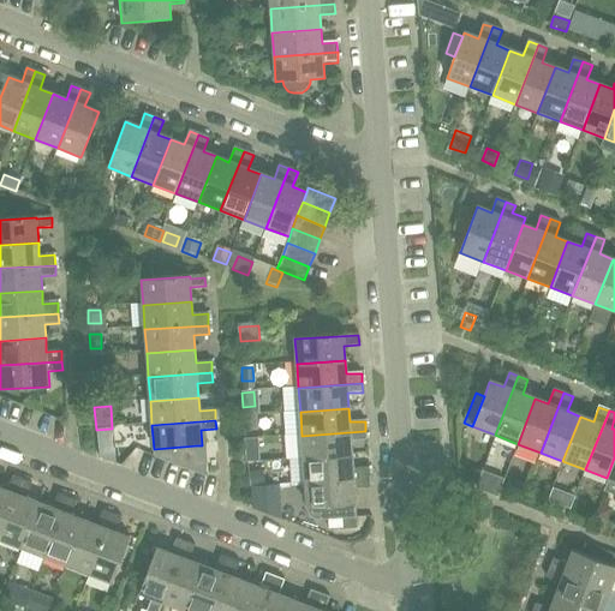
[(302,436),(304,460),(352,456),(351,442),(366,441),(365,431),(302,436)]
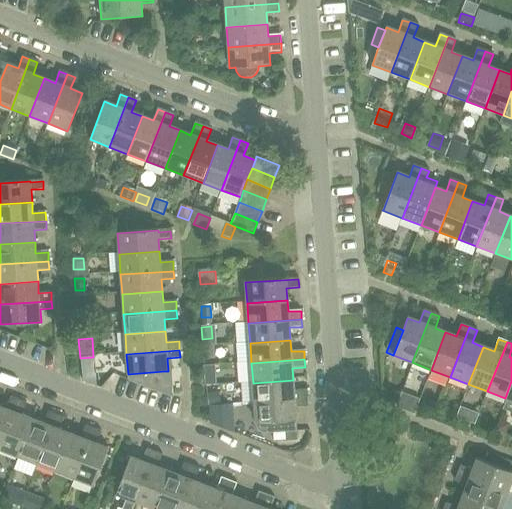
[(212,368),(205,368),(205,380),(213,380),(212,368)]
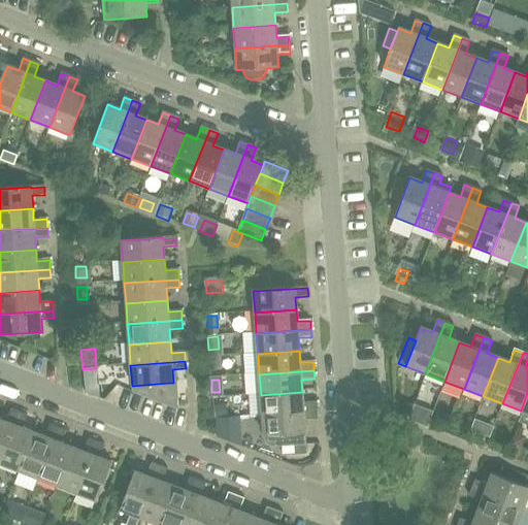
[(170,405),(169,383),(132,386),(132,393),(170,408),(170,405)]
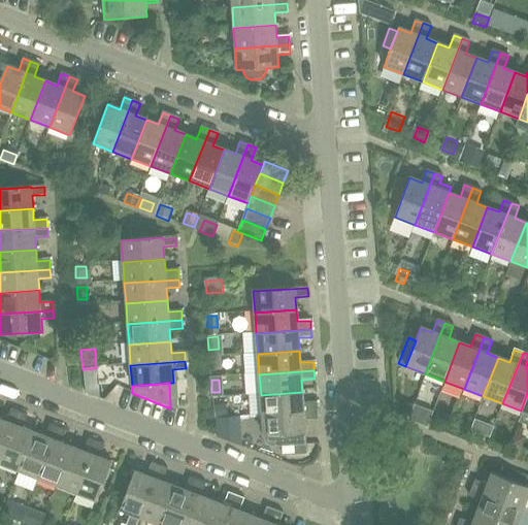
[(303,403),(302,392),(261,395),(248,396),(250,417),(262,416),(317,412),(317,402),(303,403)]
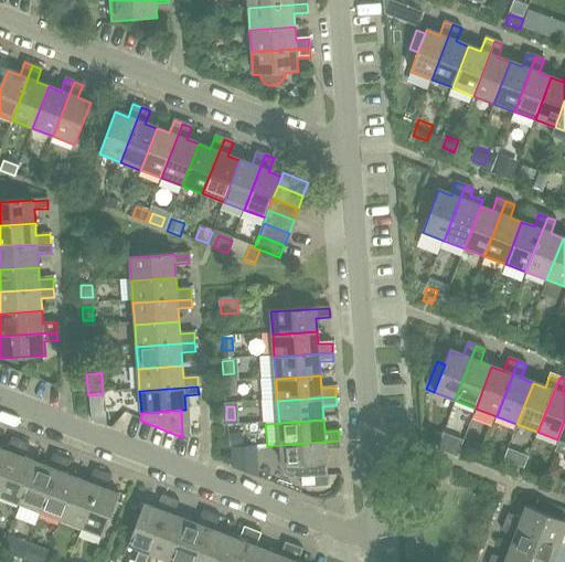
[(238,437),(236,426),(226,427),(227,438),(238,437)]
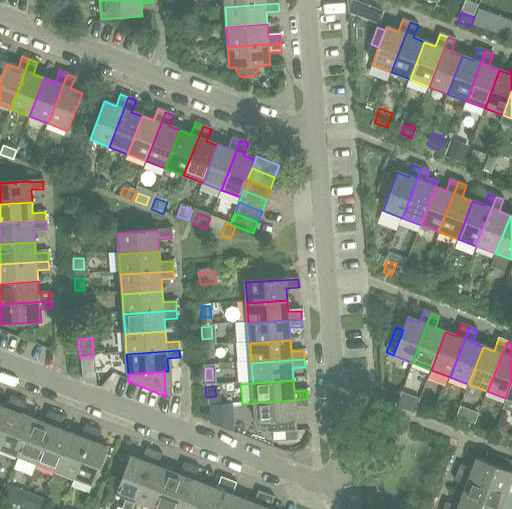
[(0,448),(18,400),(11,398),(6,409),(0,406),(0,448)]
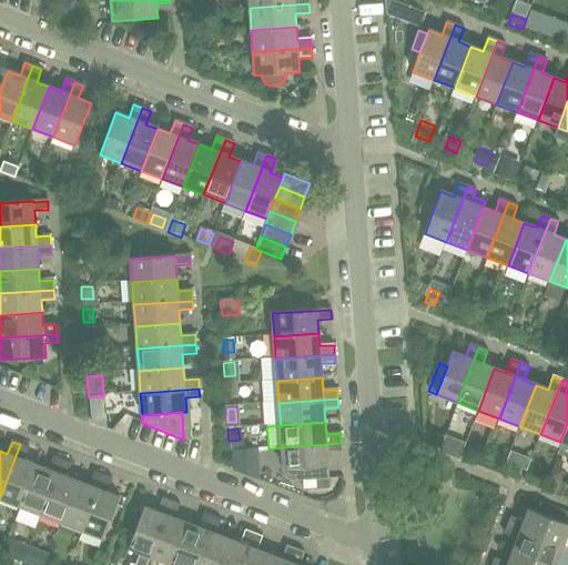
[(342,452),(341,443),(282,447),(284,474),(286,477),(290,480),(293,482),(330,480),(327,453),(342,452)]
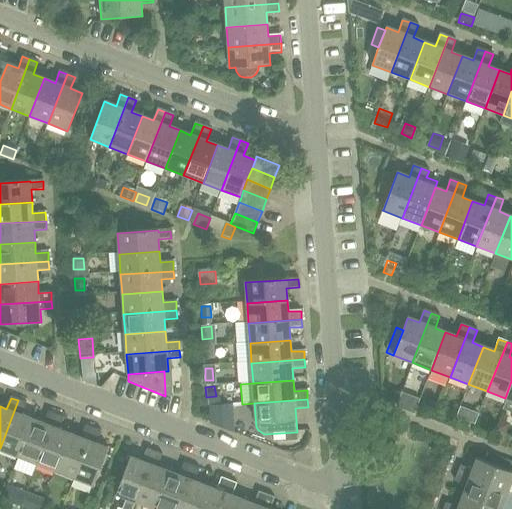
[(22,415),(26,403),(18,400),(0,448),(0,450),(18,457),(32,419),(22,415)]
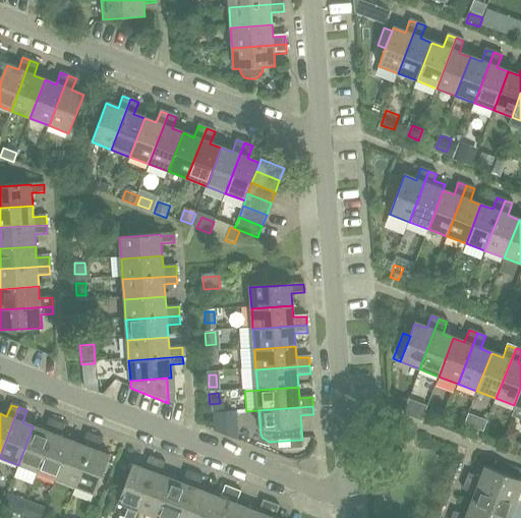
[(214,425),(239,424),(238,413),(226,414),(214,414),(214,425)]
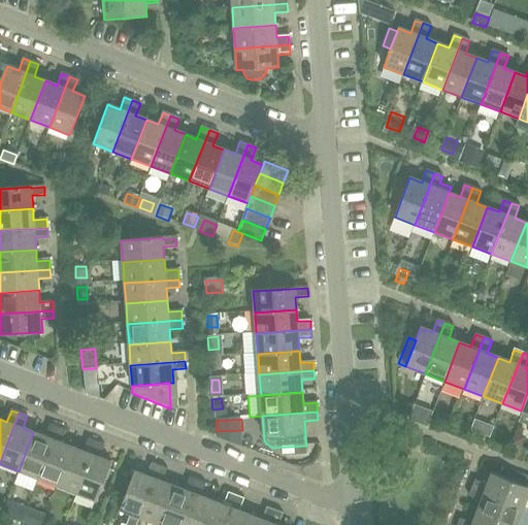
[(45,437),(33,432),(19,471),(38,480),(57,428),(50,425),(45,437)]
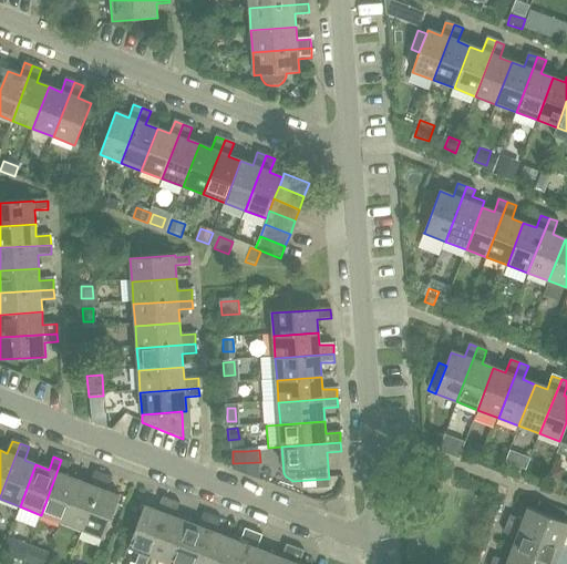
[(70,463),(61,460),(41,515),(61,523),(78,481),(65,475),(70,463)]
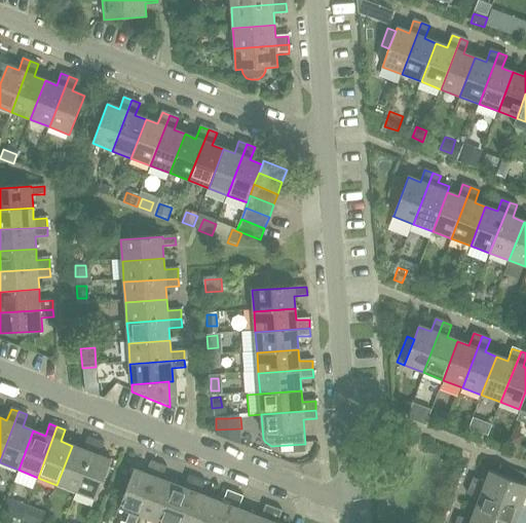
[(83,450),(72,446),(57,485),(76,492),(96,441),(88,438),(83,450)]
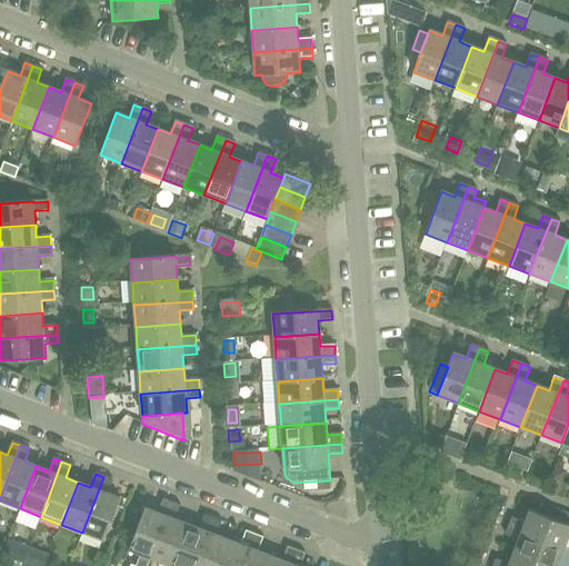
[(103,540),(120,498),(107,494),(112,480),(103,477),(82,533),(103,540)]
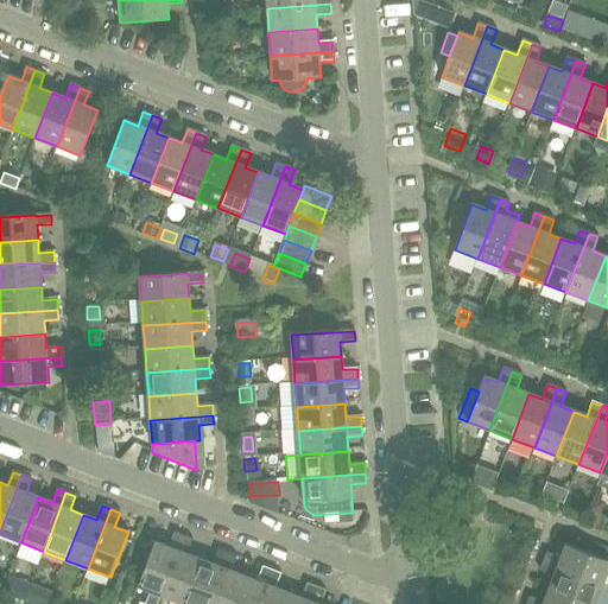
[(154,542),(138,587),(151,592),(160,596),(183,538),(175,534),(169,548),(154,542)]
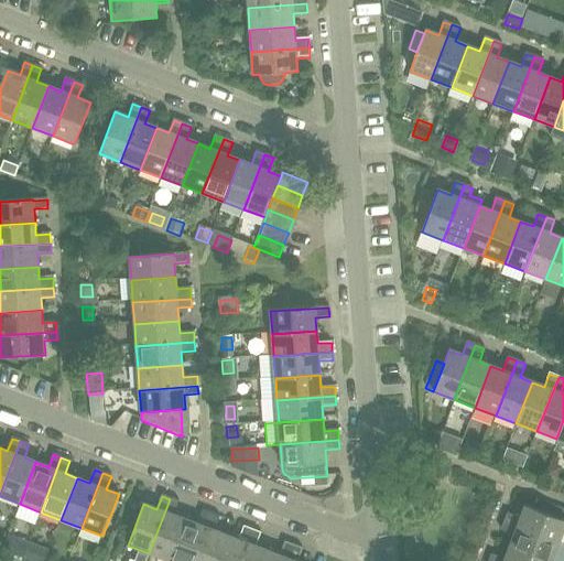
[(149,553),(164,560),(171,560),(185,520),(174,515),(179,503),(170,499),(149,553)]
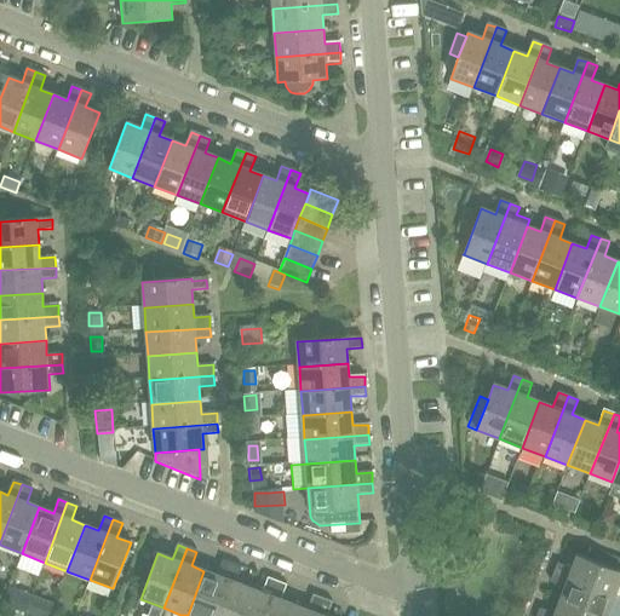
[(572,570),(557,564),(554,574),(614,597),(619,579),(619,571),(577,556),(572,570)]
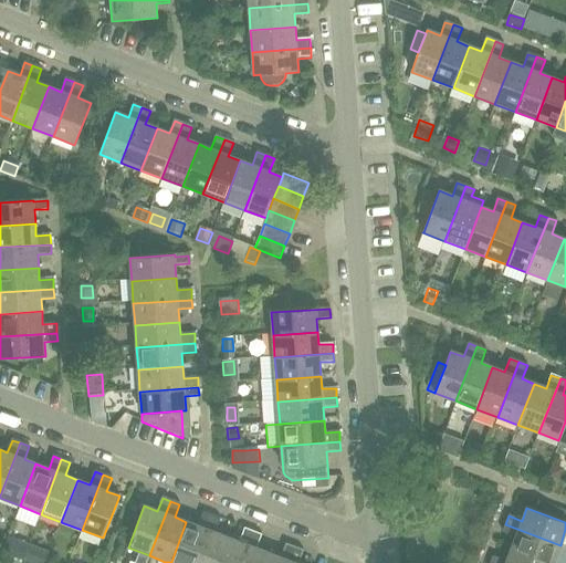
[(198,527),(186,522),(171,562),(194,562),(212,517),(203,513),(198,527)]
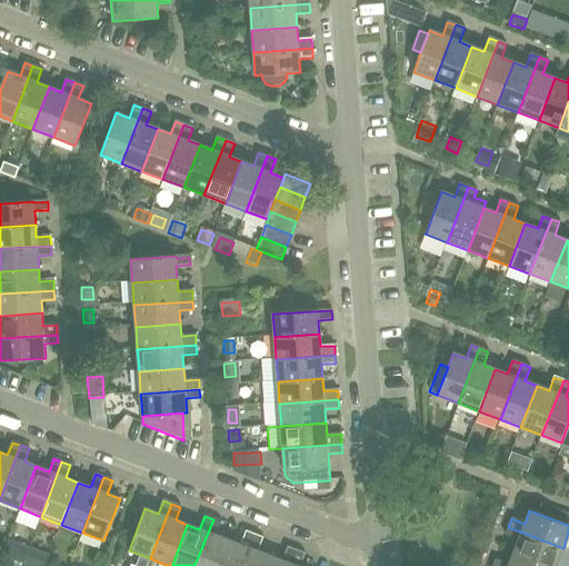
[(218,565),(229,540),(217,536),(221,523),(213,519),(195,565),(218,565)]
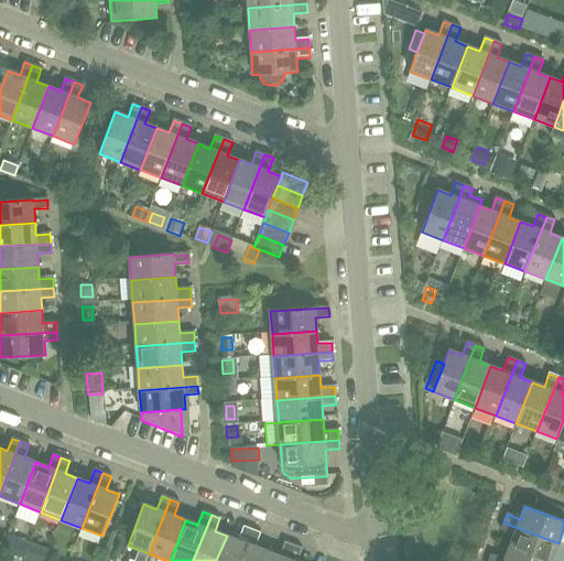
[(503,522),(500,531),(513,536),(509,548),(542,560),(552,560),(559,543),(503,522)]
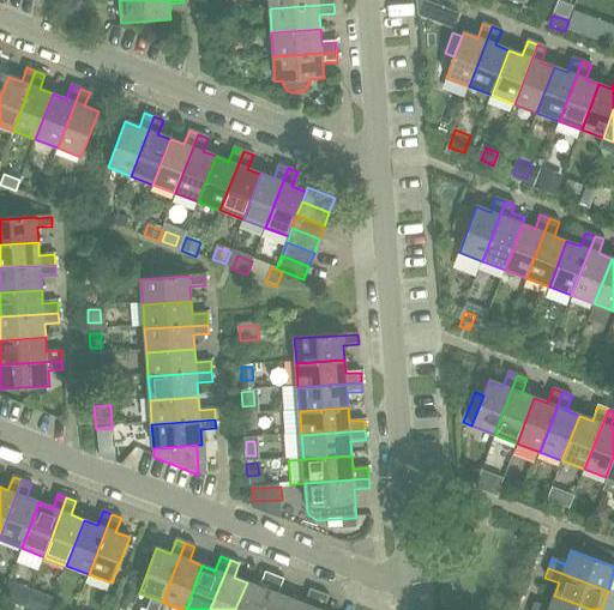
[(260,587),(247,583),(235,609),(262,609),(275,577),(266,574),(260,587)]
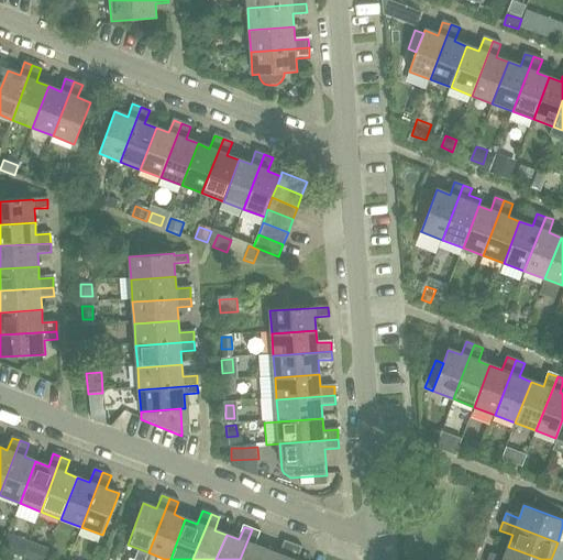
[(263,559),(267,550),(255,546),(260,533),(252,529),(240,559),(263,559)]
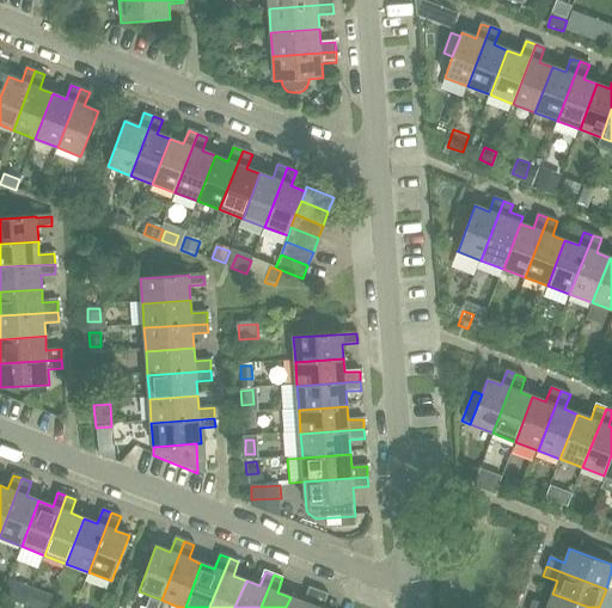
[(31,589),(29,595),(25,607),(49,607),(54,597),(31,589)]
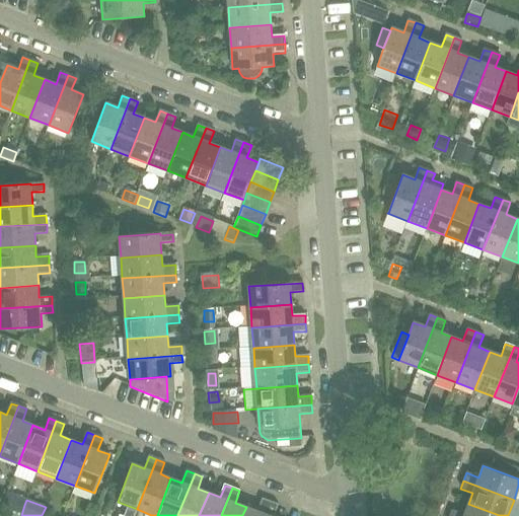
[(257,511),(246,507),(242,515),(264,515),(270,502),(263,500),(257,511)]
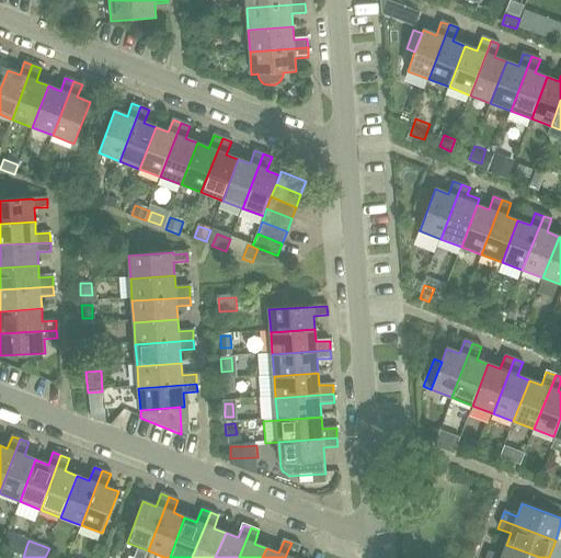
[(296,557),(300,546),(292,543),(285,557),(296,557)]
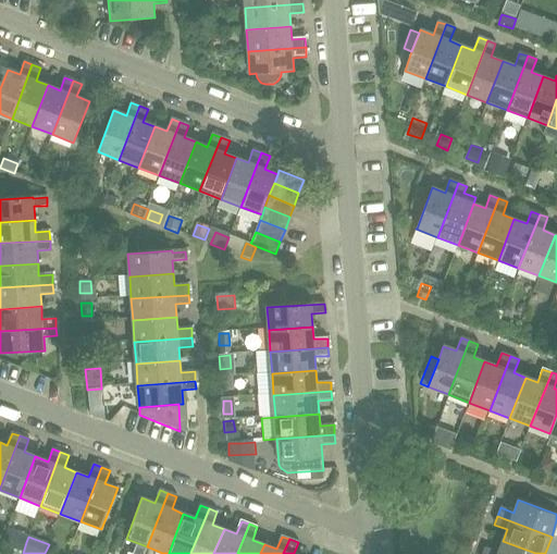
[(485,548),(483,553),(535,553),(503,541),(498,553),(485,548)]
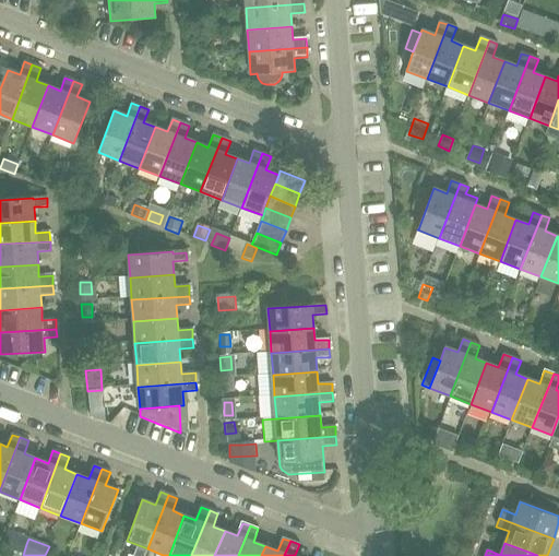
[(144,555),(147,548),(139,545),(135,555),(144,555)]
